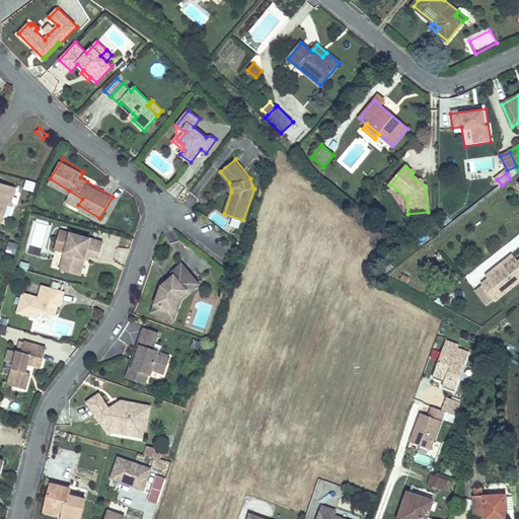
[(497,179),(493,183),(497,189),(502,186),(497,179)]
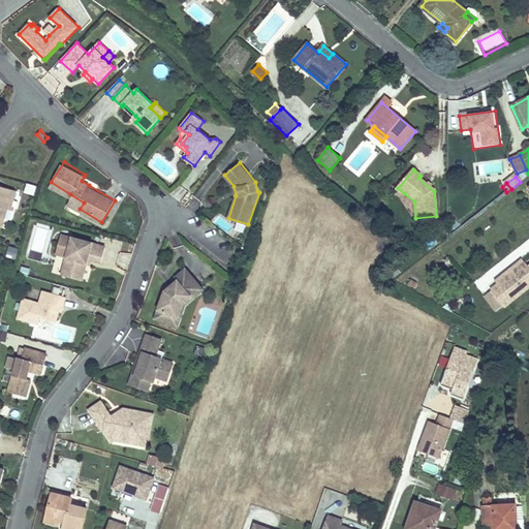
[(34,196),(36,187),(26,185),(24,194),(34,196)]
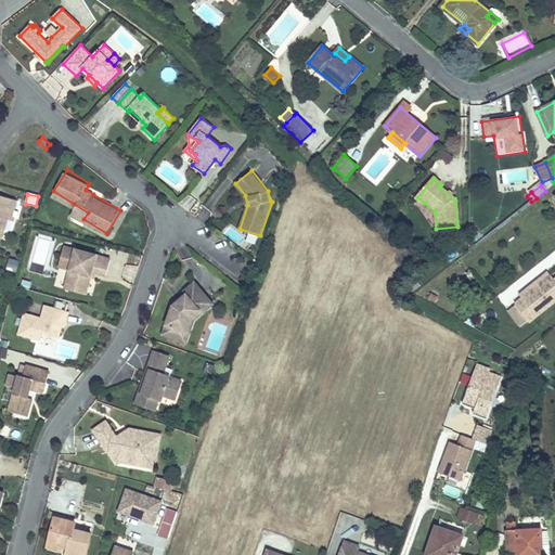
[(14,199),(0,196),(0,239),(5,217),(10,218),(14,199)]
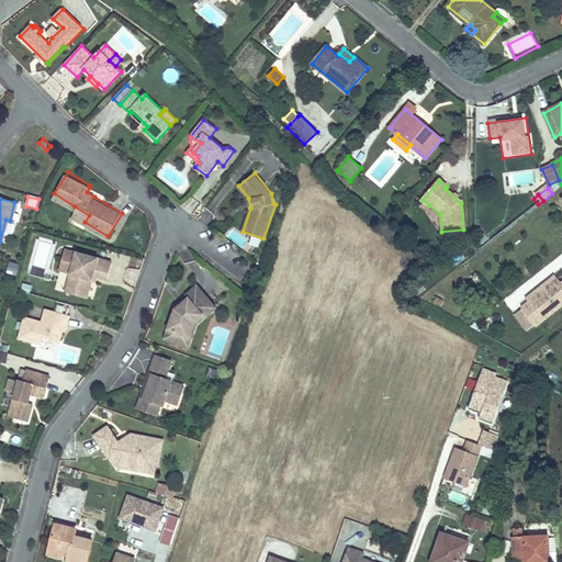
[(89,215),(75,206),(70,214),(85,222),(89,215)]
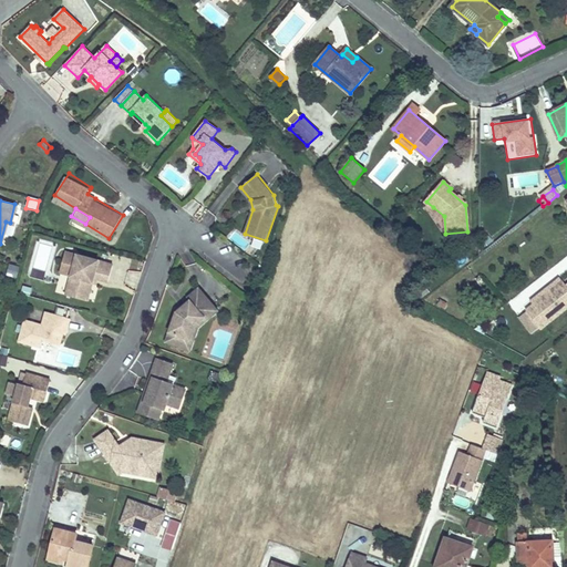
[(68,295),(85,299),(90,280),(93,281),(99,282),(100,278),(110,280),(114,264),(78,254),(68,295)]
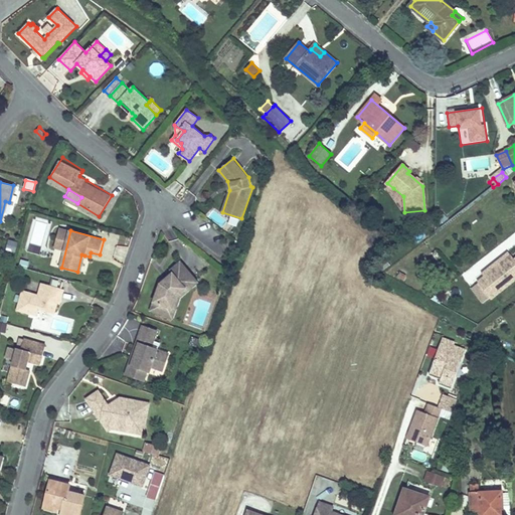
[(15,252),(17,243),(8,241),(6,251),(15,252)]
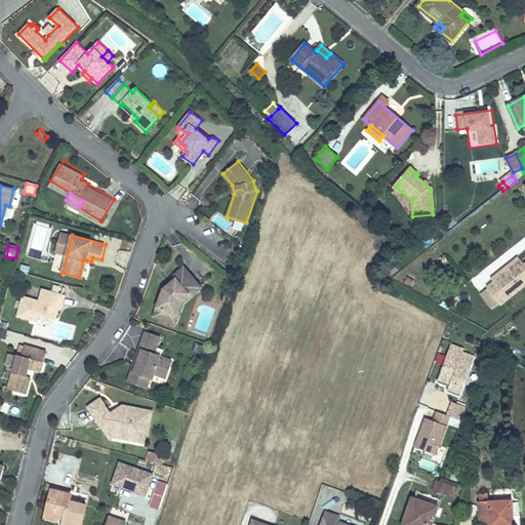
[(524,286),(524,267),(520,260),(486,288),(487,289),(479,295),(491,312),(524,286)]
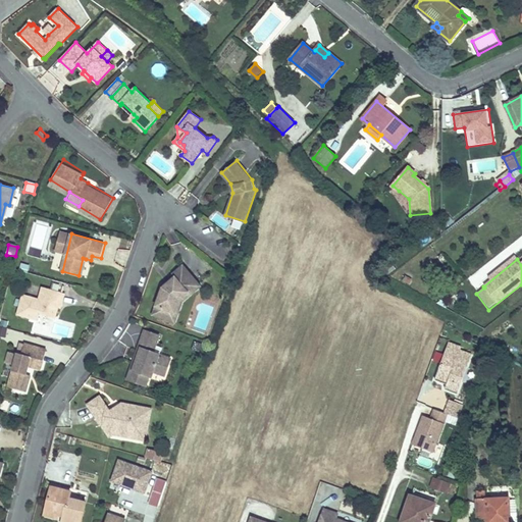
[(198,279),(185,265),(173,274),(176,277),(164,288),(154,315),(173,322),(181,300),(190,292),(187,289),(198,279)]
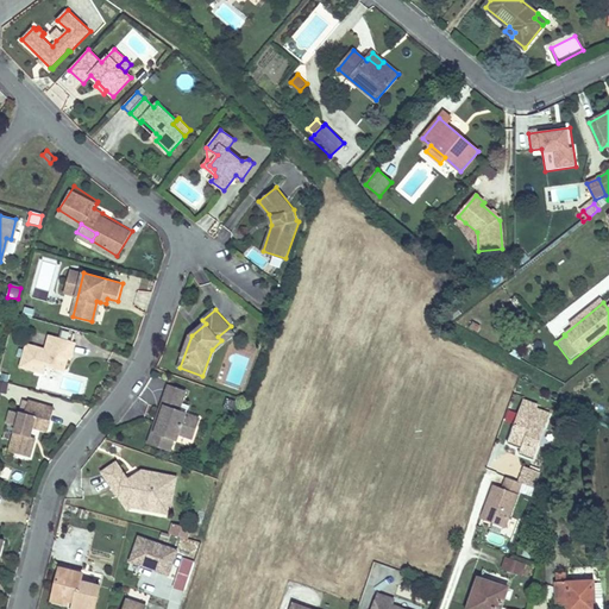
[(238,332),(231,326),(218,337),(221,340),(212,350),(202,376),(206,376),(214,352),(238,332)]
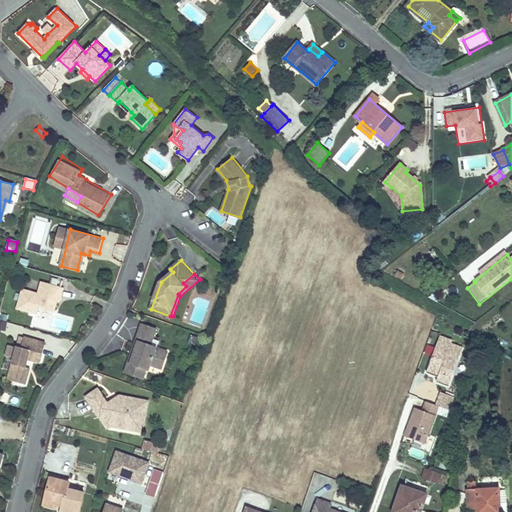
[(63,287),(40,281),(37,292),(22,289),(17,308),(37,313),(38,306),(54,310),(56,300),(59,301),(63,287)]
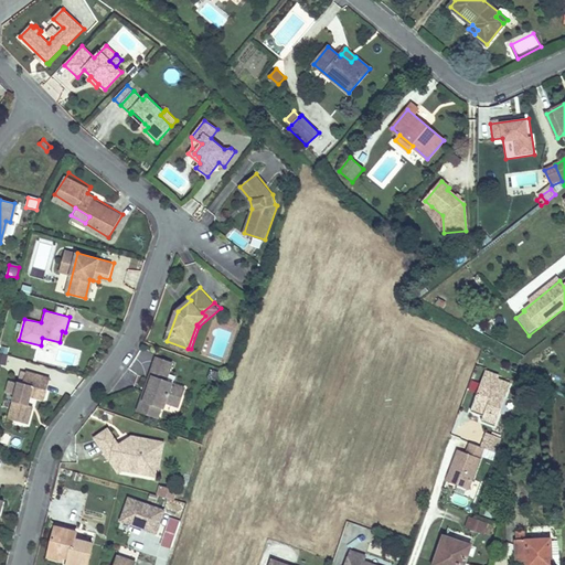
[(43,343),(41,350),(56,354),(57,348),(43,343)]
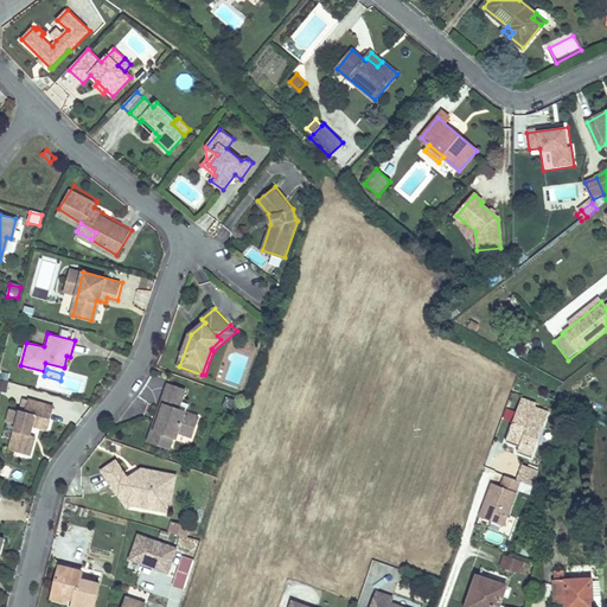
[(168,385),(148,441),(161,446),(166,435),(174,438),(177,439),(179,433),(191,438),(198,417),(178,411),(185,391),(168,385)]
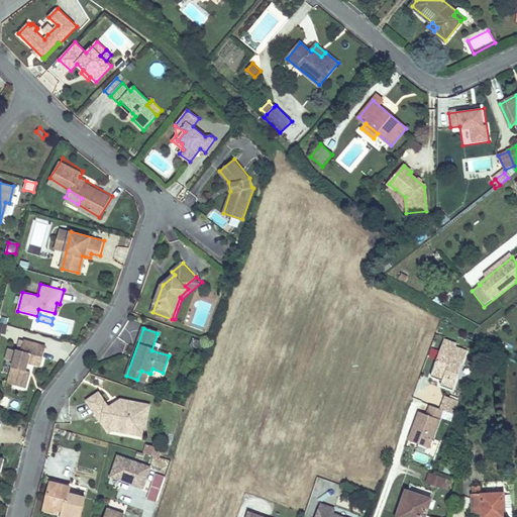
[(44,356),(46,345),(25,339),(22,349),(18,348),(10,383),(27,387),(31,374),(26,373),(29,362),(38,364),(40,355),(44,356)]
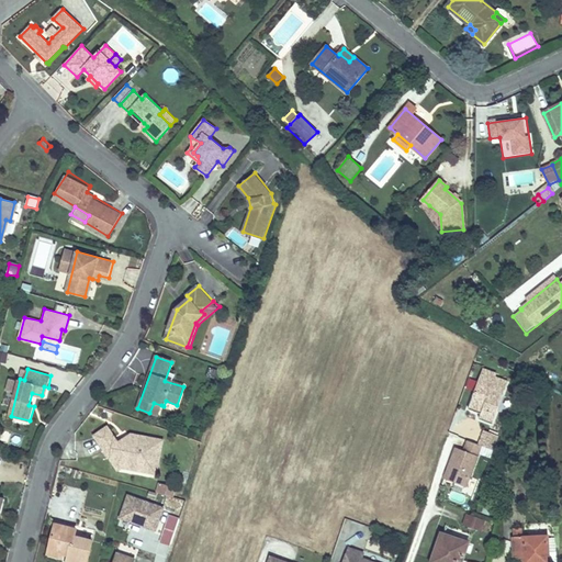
[(509,380),(482,371),(469,411),(481,415),(480,420),(494,425),(509,380)]
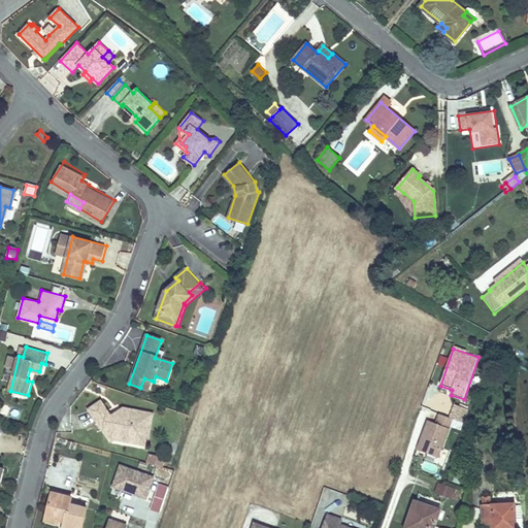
[(7,357),(5,366),(12,369),(15,360),(7,357)]
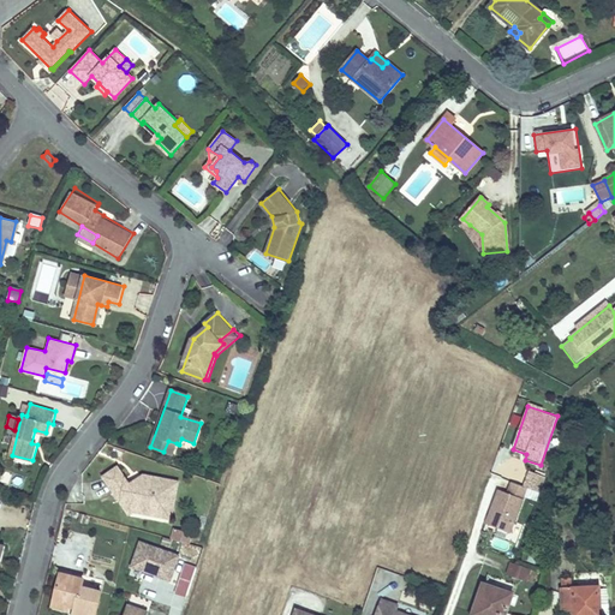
[(168,441),(163,452),(172,454),(177,443),(168,441)]
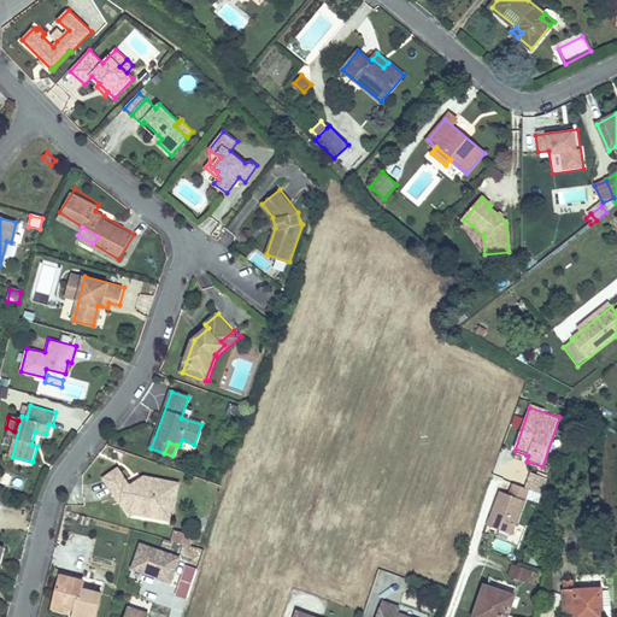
[(131,488),(118,469),(104,479),(130,516),(139,510),(142,515),(154,517),(168,507),(175,509),(180,483),(144,476),(142,485),(137,487),(135,485),(131,488)]
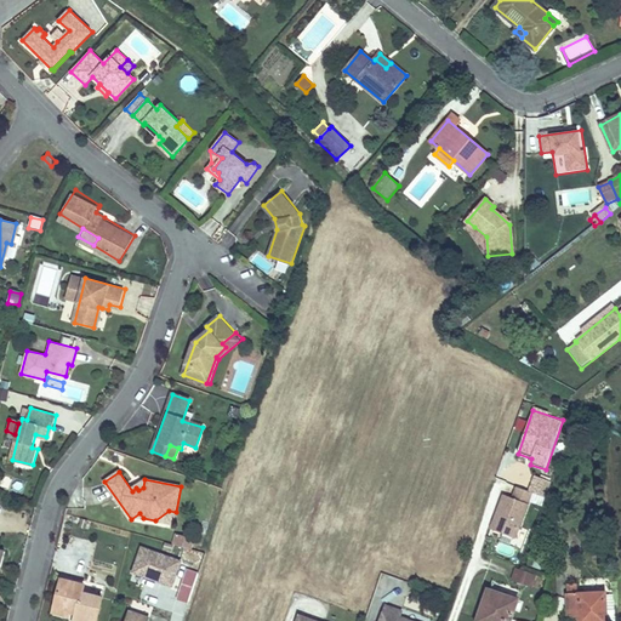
[(512,497),(542,508),(552,483),(534,476),(528,491),(516,488),(512,497)]
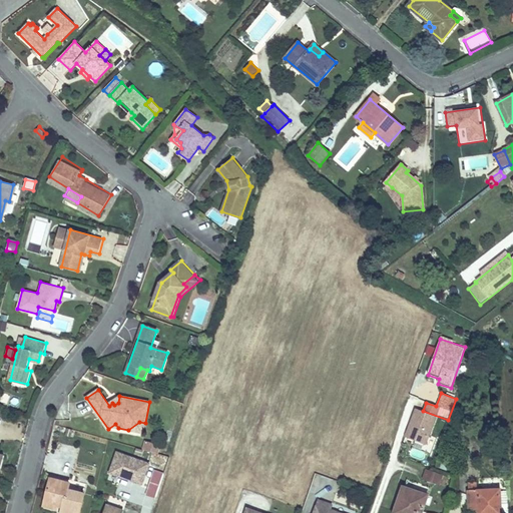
[(426,446),(437,417),(414,409),(404,438),(426,446)]
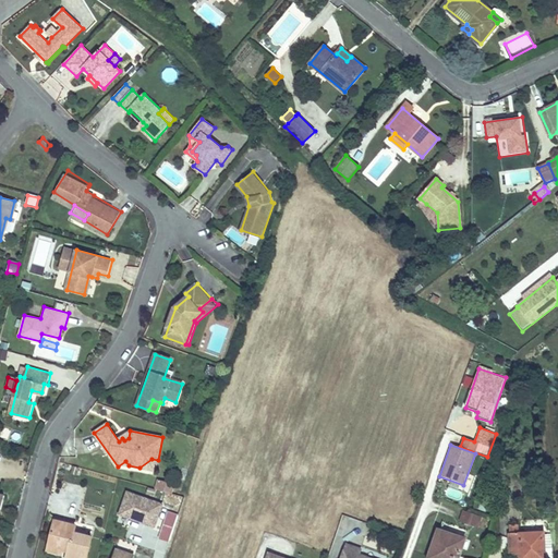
[(158,460),(152,459),(140,468),(156,471),(158,460)]
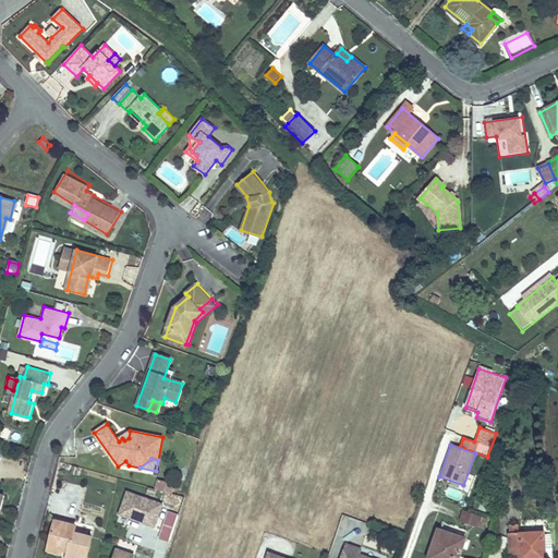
[(158,482),(156,490),(172,495),(174,485),(158,482)]
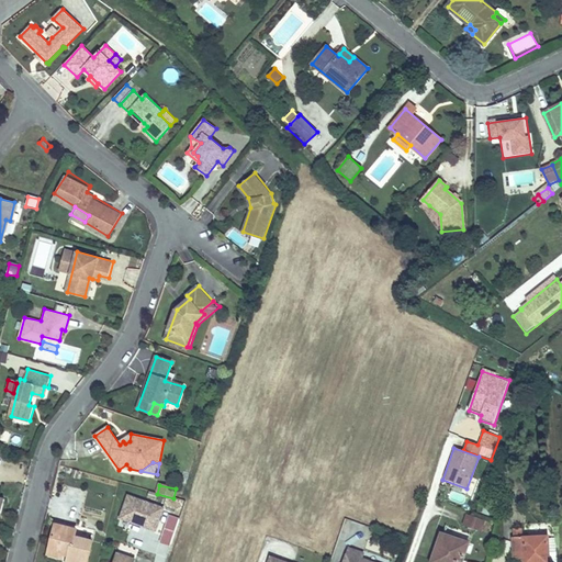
[(156,534),(165,508),(125,495),(117,520),(156,534)]
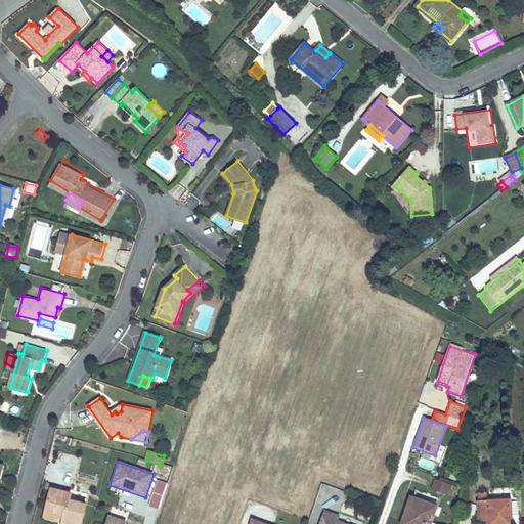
[(157,480),(149,507),(160,509),(167,483),(157,480)]
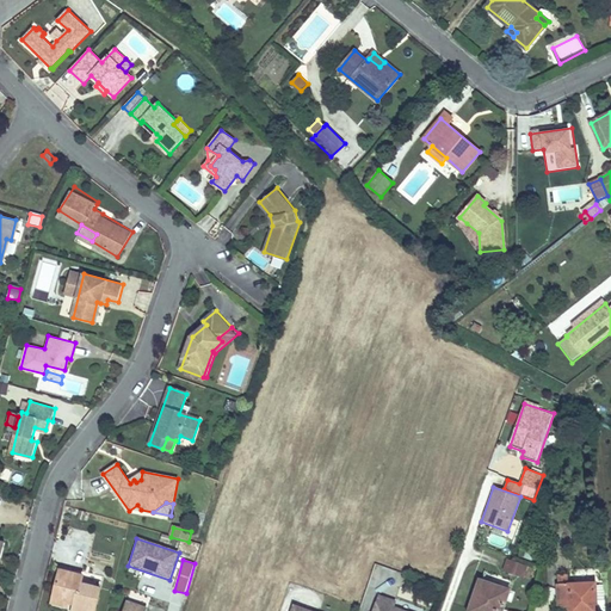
[(507,560),(503,572),(524,580),(529,567),(507,560)]
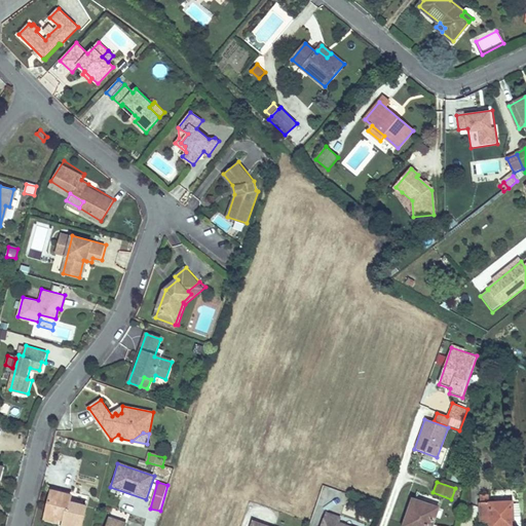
[(70,502),(71,496),(52,491),(46,514),(61,517),(61,516),(66,517),(63,525),(81,525),(86,506),(70,502)]
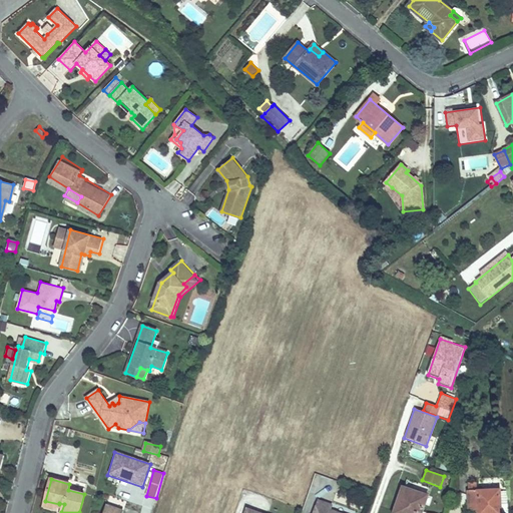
[(403,487),(394,512),(422,512),(428,496),(403,487)]
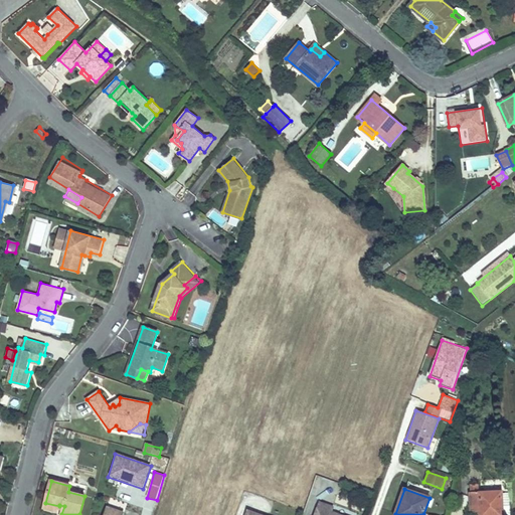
[(502,493),(502,492),(478,493),(478,489),(471,490),(472,513),(481,513),(481,514),(494,513),(494,514),(510,514),(509,493),(502,493)]
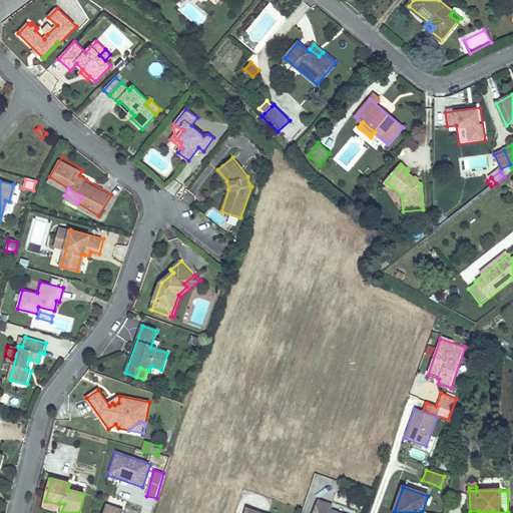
[(340,512),(331,510),(333,505),(319,500),(314,512),(340,512)]
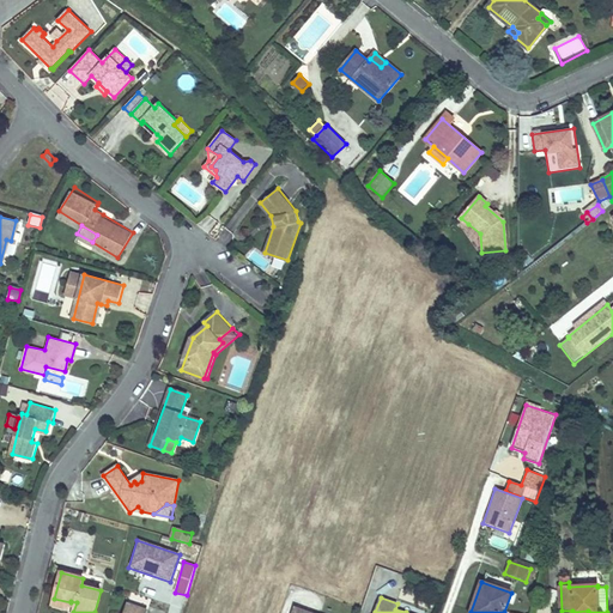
[(54,599),(53,605),(68,608),(71,602),(54,599)]
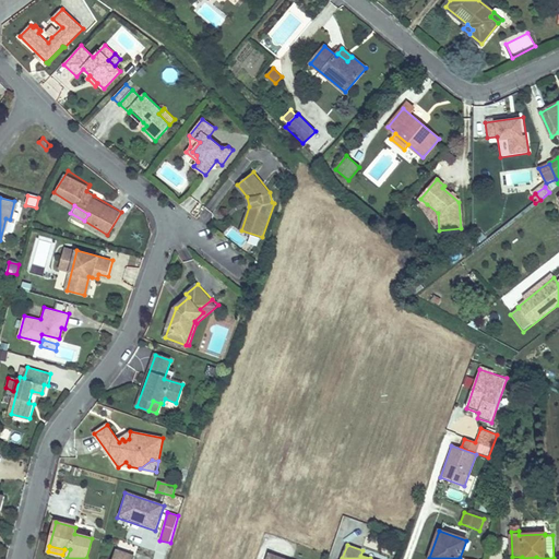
[(298,558),(271,549),(266,558),(298,558)]
